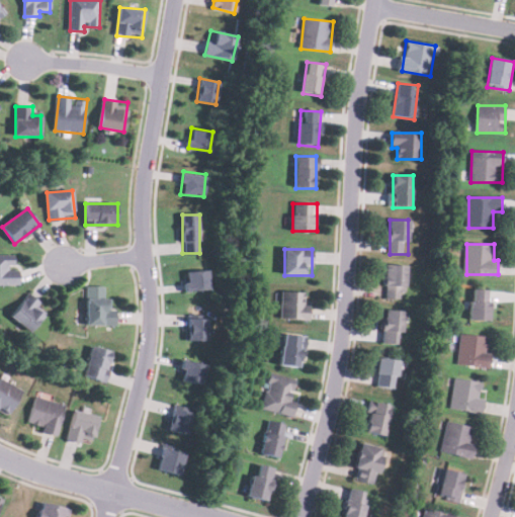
[(0,285),(18,285),(18,258),(0,258),(0,285)]
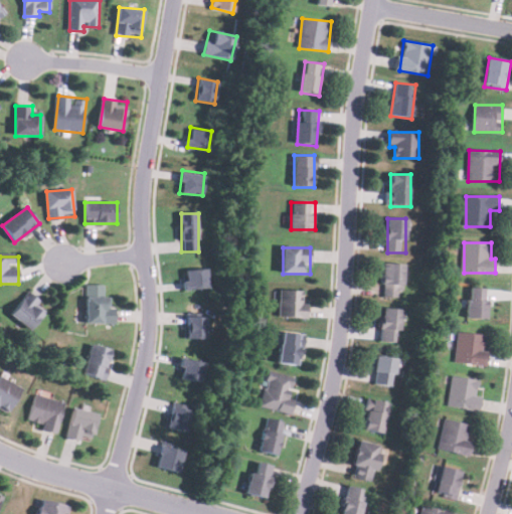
[(404,297),(404,264),(383,264),(383,297),(404,297)]
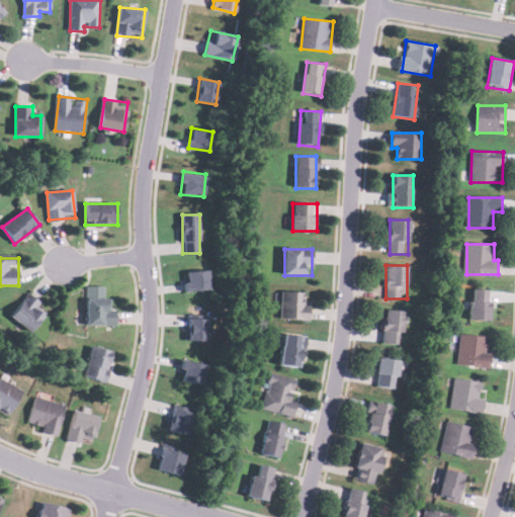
[(185,271),(186,282),(181,282),(182,291),(209,289),(207,269),(185,271)]
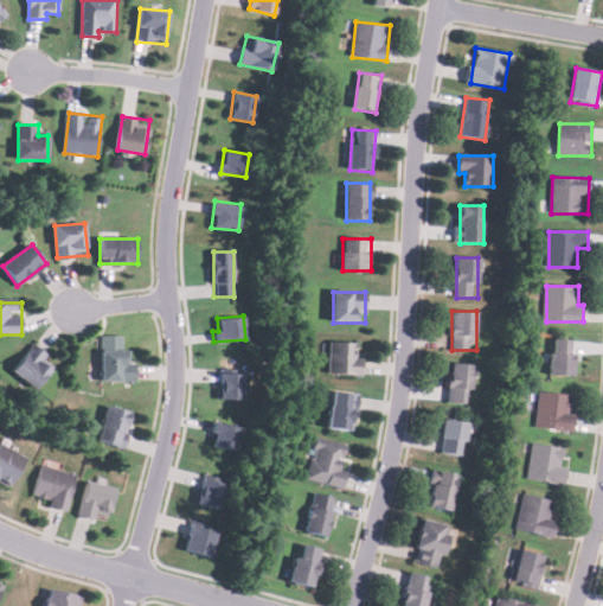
[(575,376),(575,339),(553,339),(553,376),(575,376)]
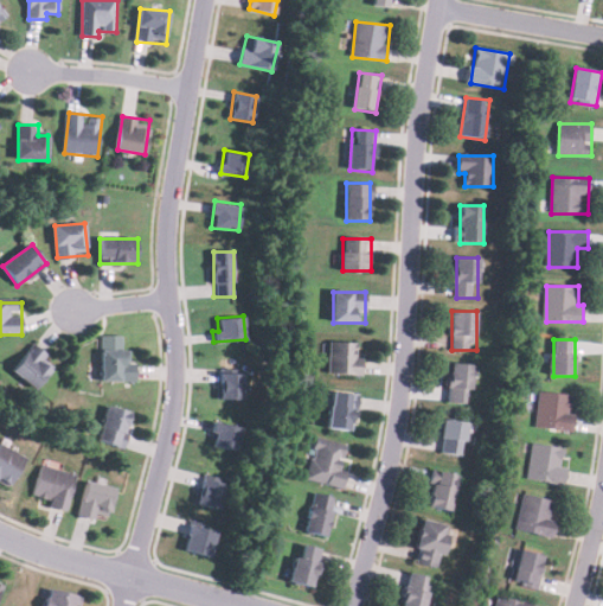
[(361,375),(361,343),(329,342),(328,374),(361,375)]
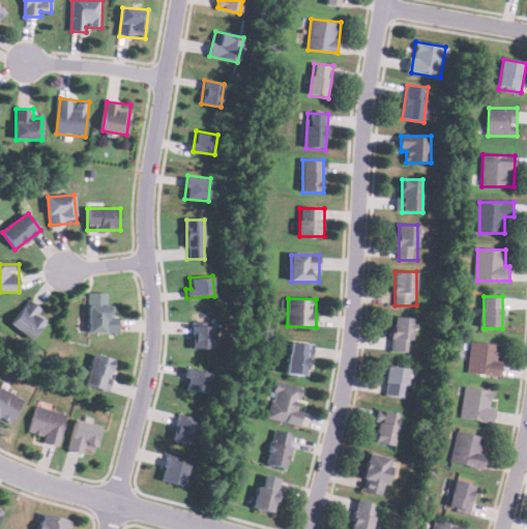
[(11,323),(30,341),(50,318),(30,301),(11,323)]
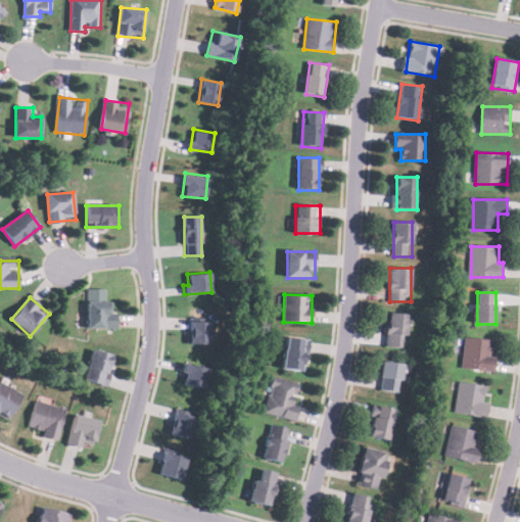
[(88,329),(116,329),(116,302),(88,302),(88,329)]
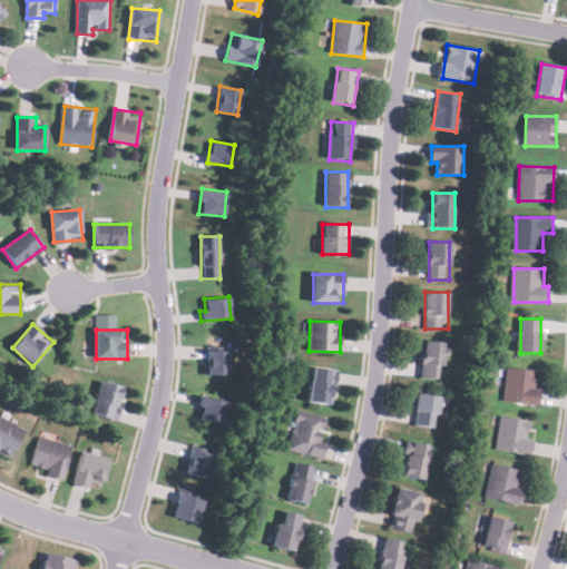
[(445,342),(421,342),(421,379),(445,379),(445,342)]
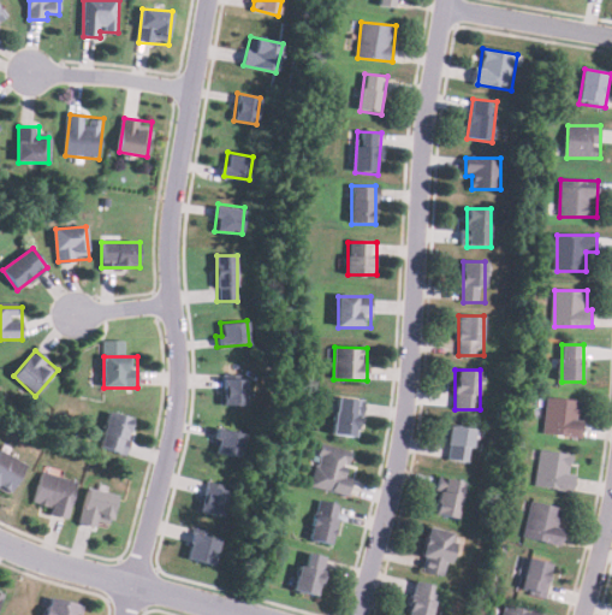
[(221,377),(221,403),(248,403),(248,378),(221,377)]
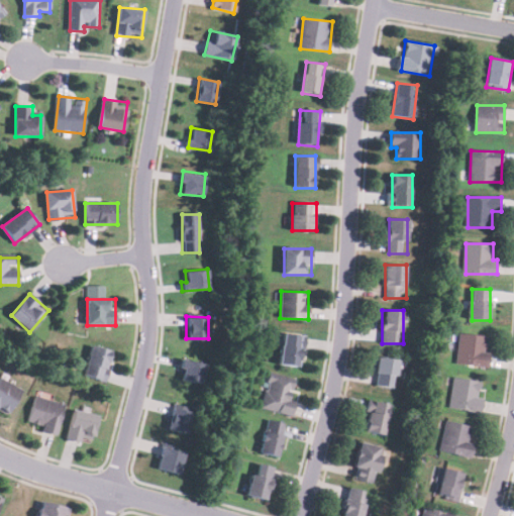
[(456,364),(487,368),(492,337),(461,332),(456,364)]
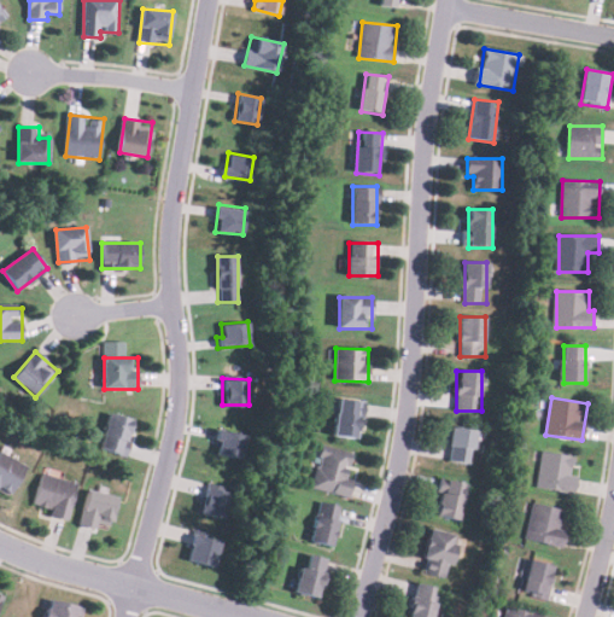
[(334,437),(357,440),(362,402),(339,399),(334,437)]
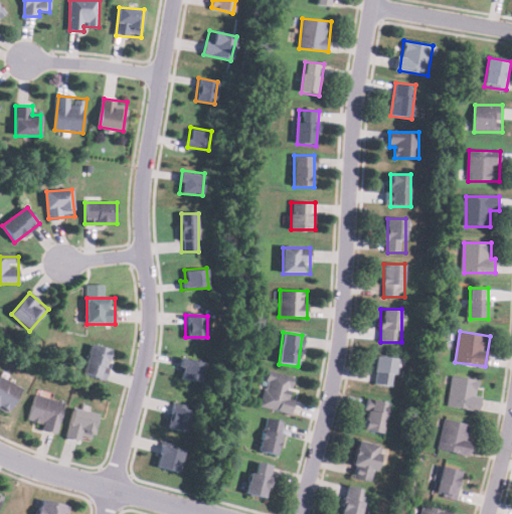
[(113,350),(94,344),(83,374),(103,380),(113,350)]
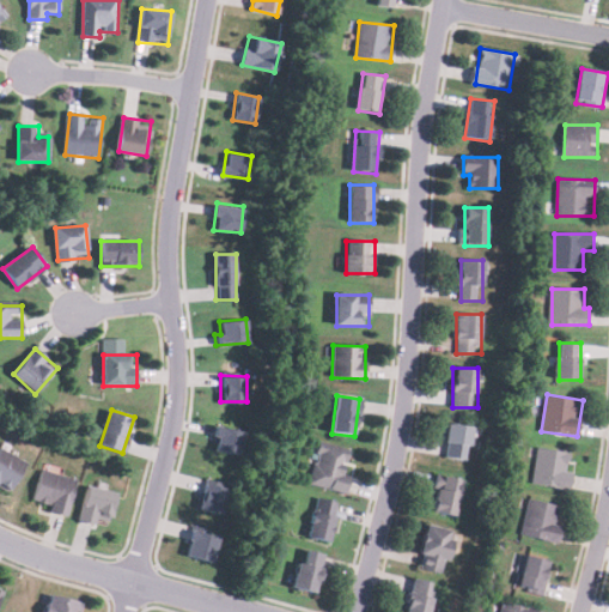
[(215,424),(213,436),(217,437),(214,449),(239,454),(244,430),(215,424)]
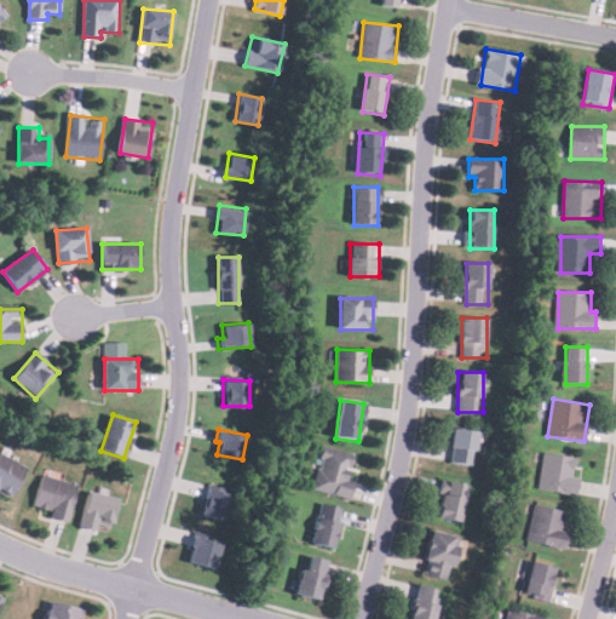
[(475,466),(478,431),(453,429),(450,464),(475,466)]
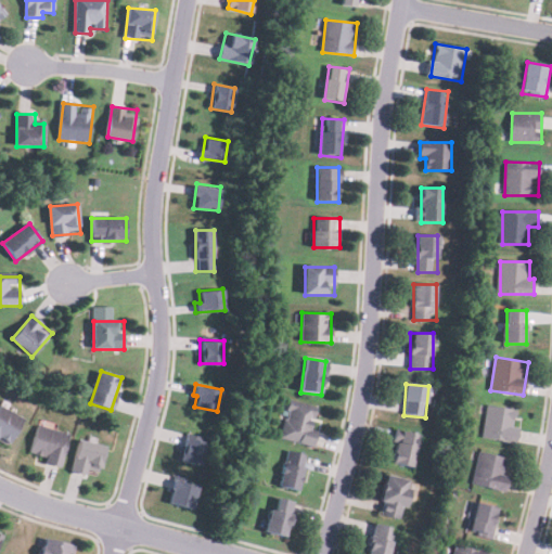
[(312,446),(321,410),(291,401),(281,438),(312,446)]
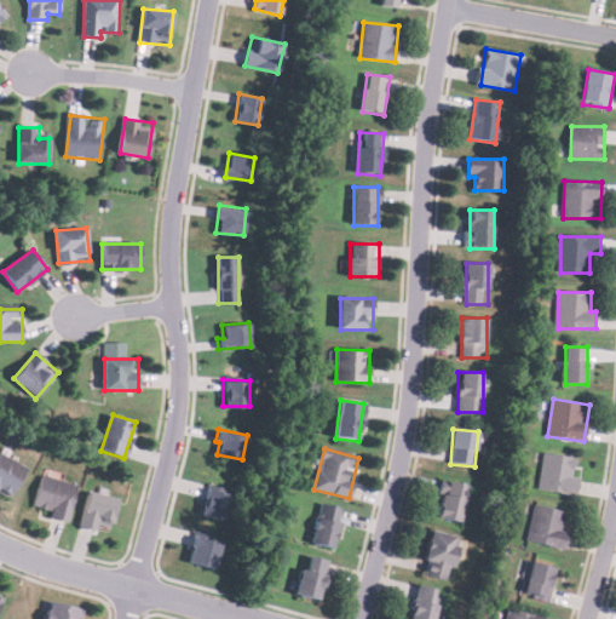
[(540,489),(576,496),(581,458),(546,453),(540,489)]
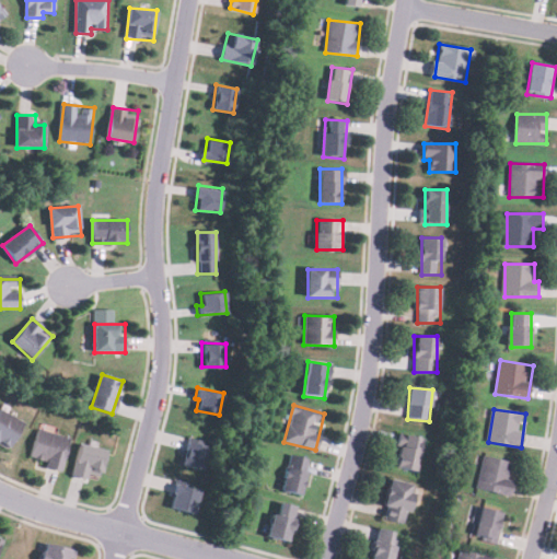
[(0,445),(8,451),(24,424),(0,410),(0,445)]
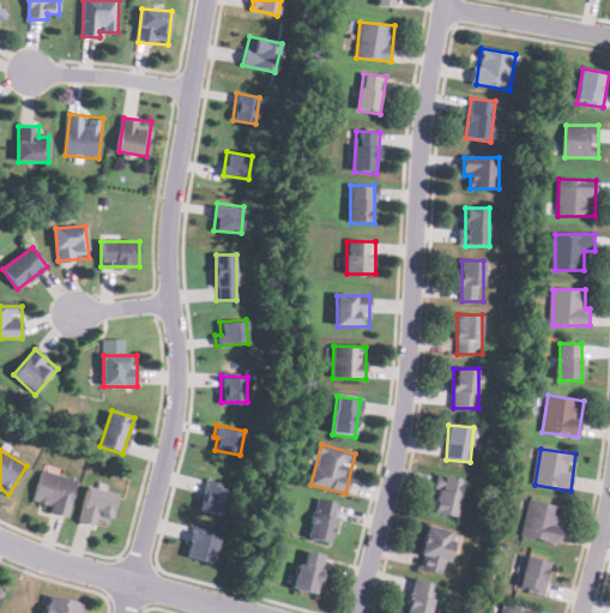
[(35,505),(68,516),(79,481),(44,470),(35,505)]
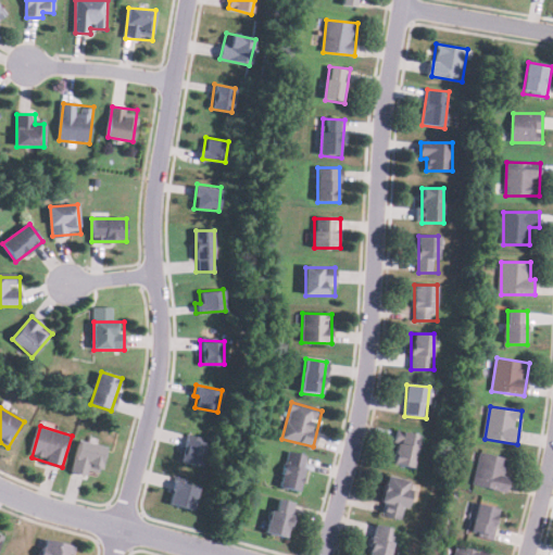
[(414,469),(422,436),(401,430),(392,464),(414,469)]
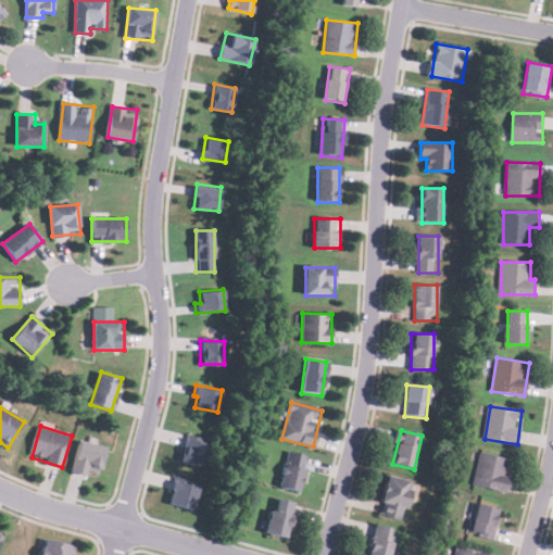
[(185,436),(178,461),(199,466),(205,441),(185,436)]
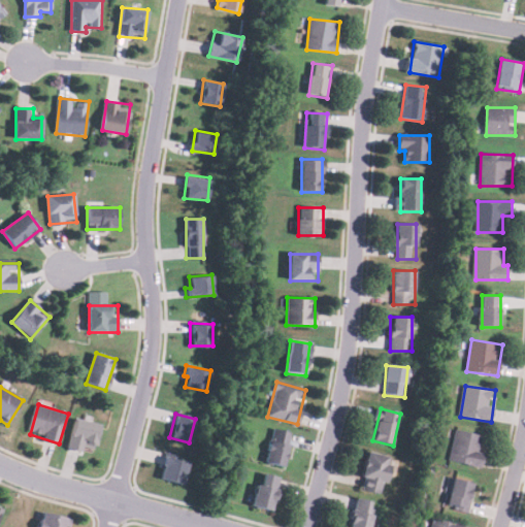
[(87,447),(95,449),(101,426),(76,419),(69,449),(85,453),(87,447)]
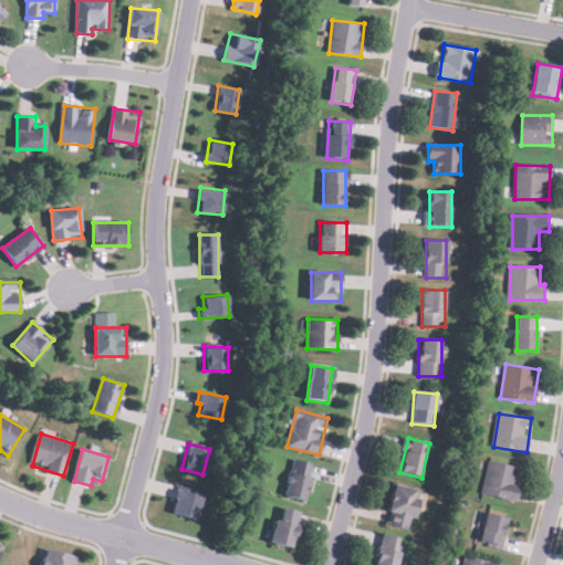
[(287,498),(306,501),(313,463),(293,459),(287,498)]
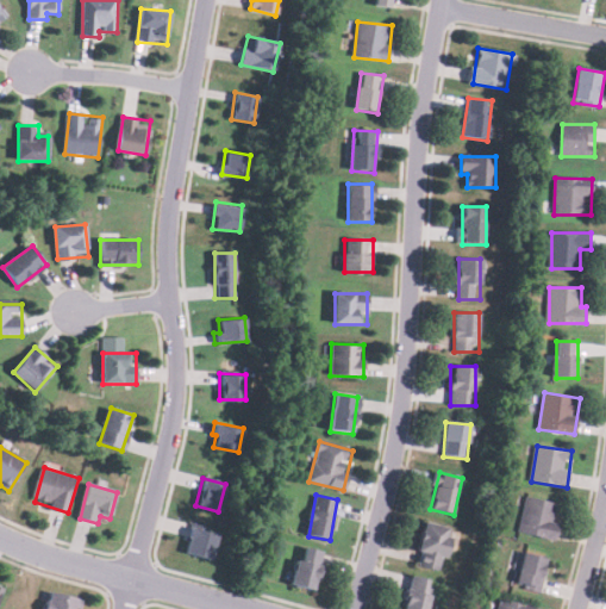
[(554,540),(562,504),(528,496),(519,532),(554,540)]
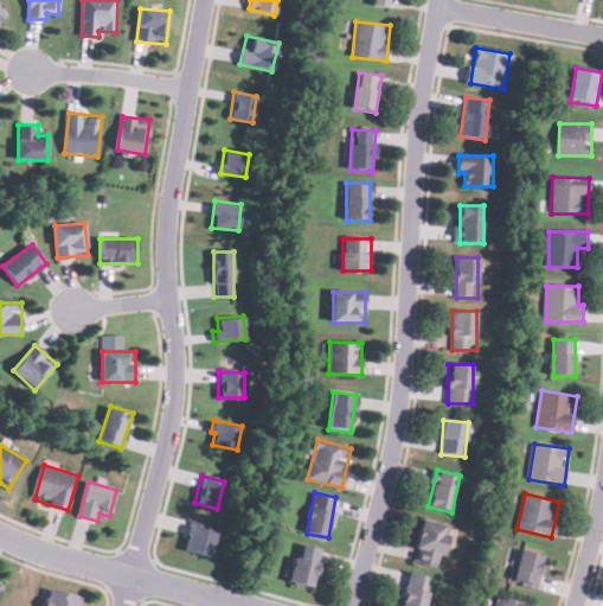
[(440,568),(450,525),(424,520),(415,562),(440,568)]
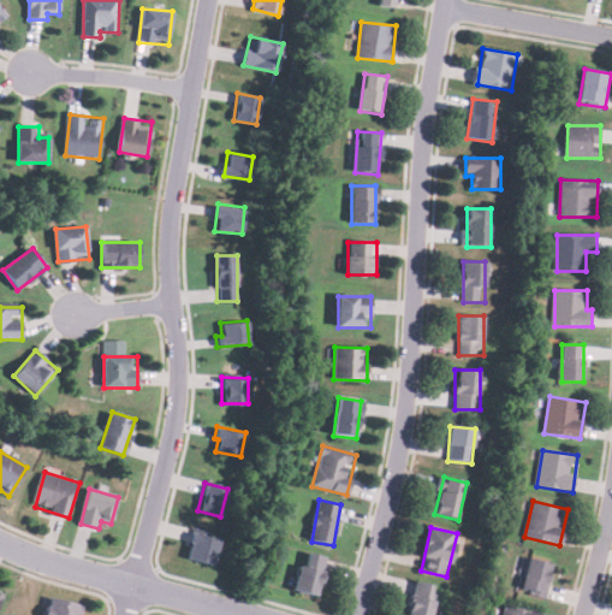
[(192,532),(185,559),(214,566),(220,538),(192,532)]
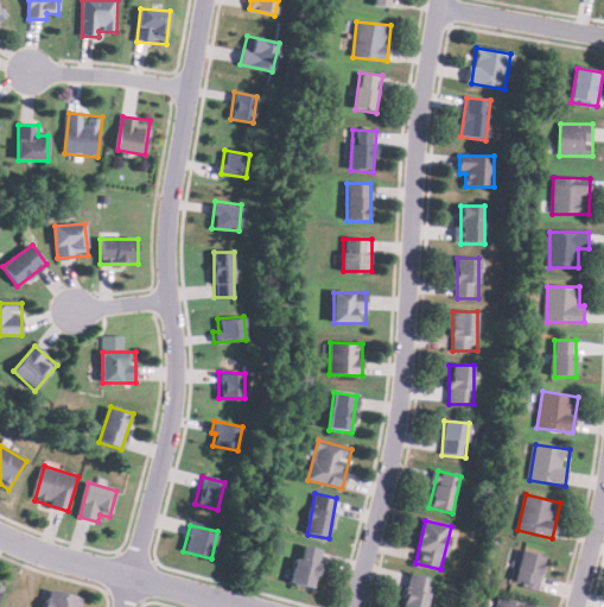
[(325,550),(302,544),(291,585),(315,590),(325,550)]
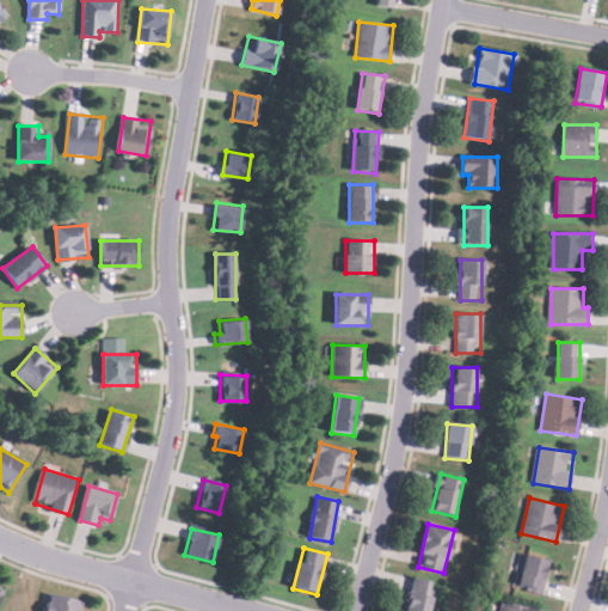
[(542,593),(551,561),(527,554),(517,586),(542,593)]
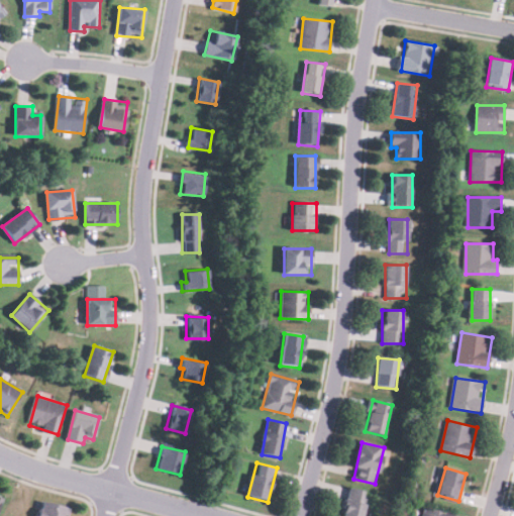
[(362,515),(370,492),(349,487),(340,515),(362,515)]
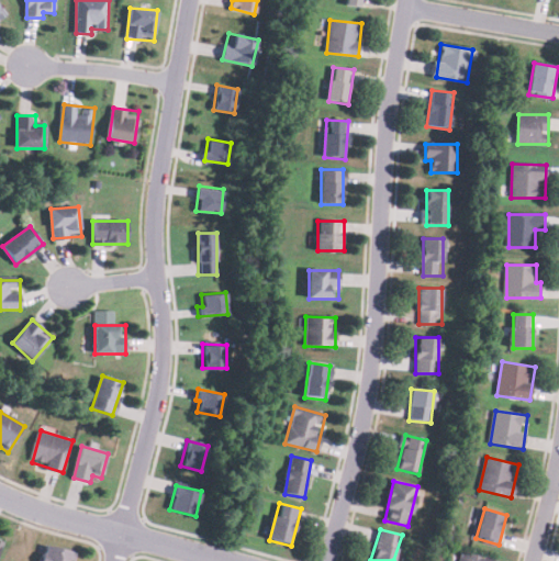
[(75,560),(77,552),(45,547),(42,560),(75,560)]
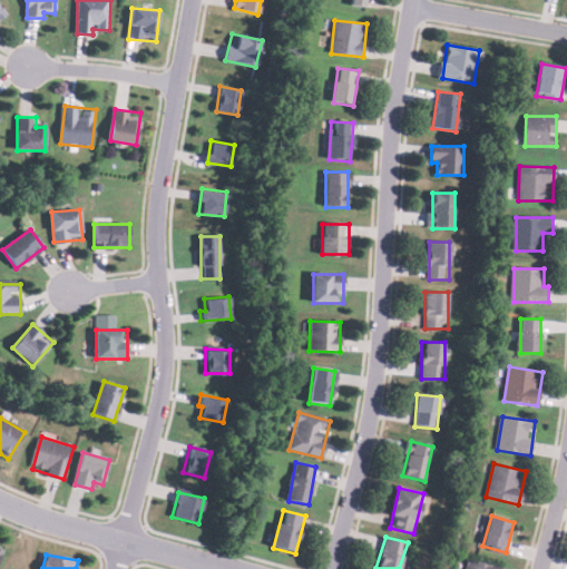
[(497,568),(470,559),(466,568),(497,568)]
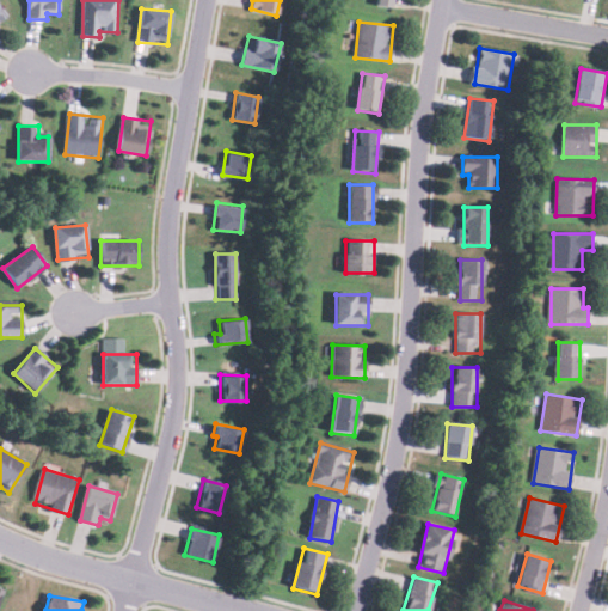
All buildings are outlined.
